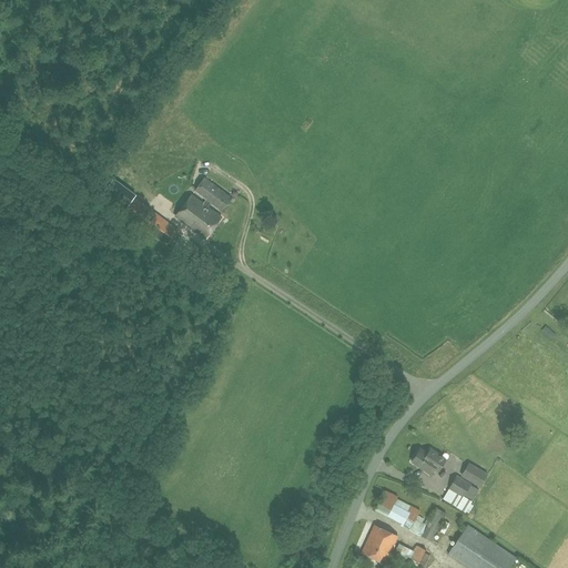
[(129,152),(123,149),(120,154),(124,159),(129,152)]
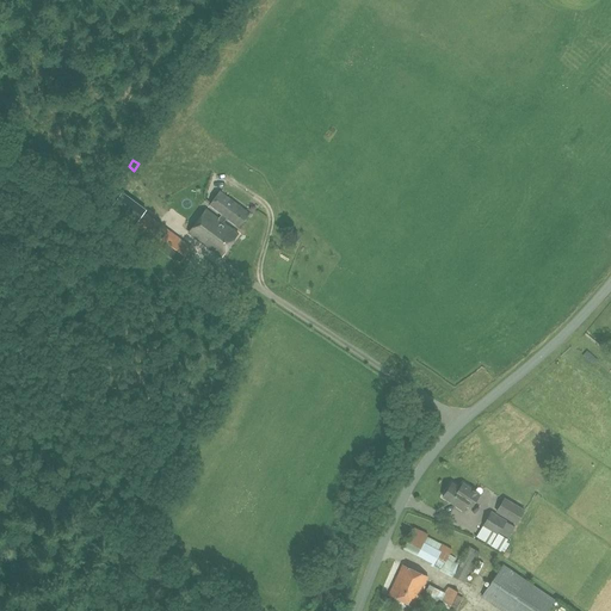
[(221,191),(210,205),(223,214),(220,218),(208,210),(190,233),(222,255),(239,233),(226,222),(228,218),(240,227),(251,213),(221,191)]
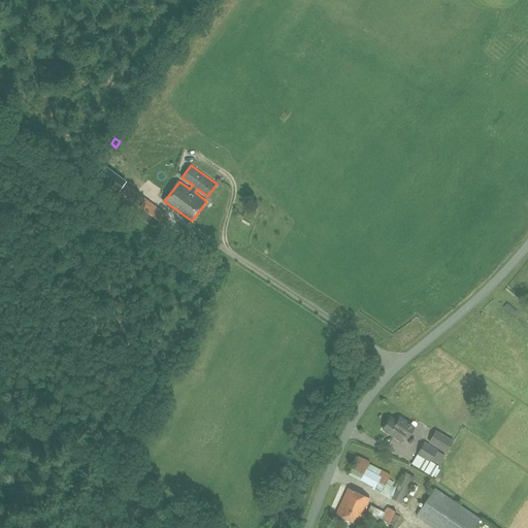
[(125,184),(114,198),(130,209),(140,195),(125,184)]
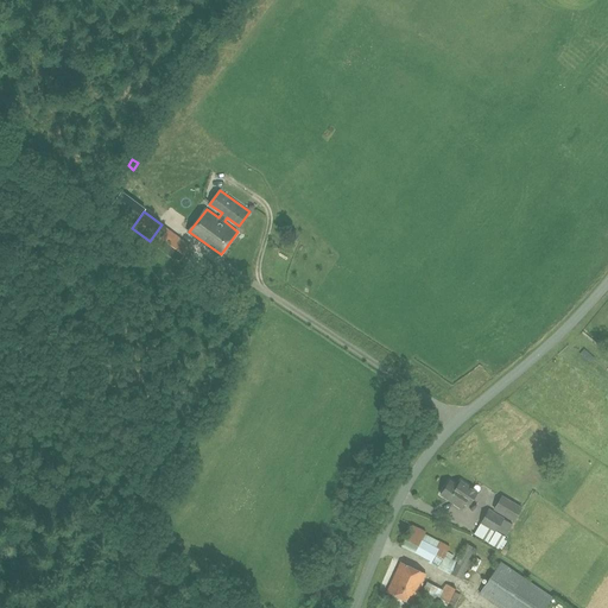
[(190,246),(176,235),(164,252),(179,263),(190,246)]
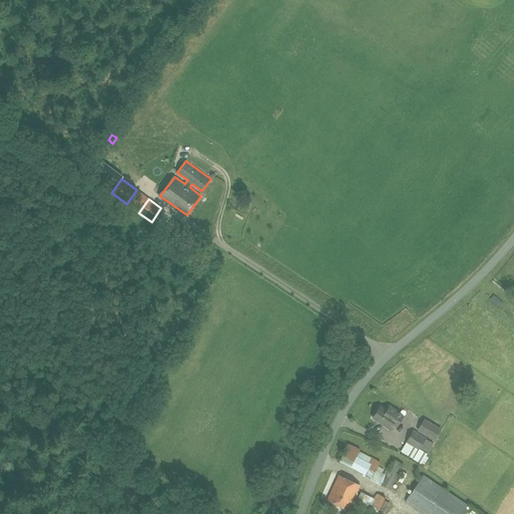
[(390,429),(394,424),(397,427),(402,418),(397,415),(399,412),(390,407),(387,411),(380,406),(372,418),(390,429)]
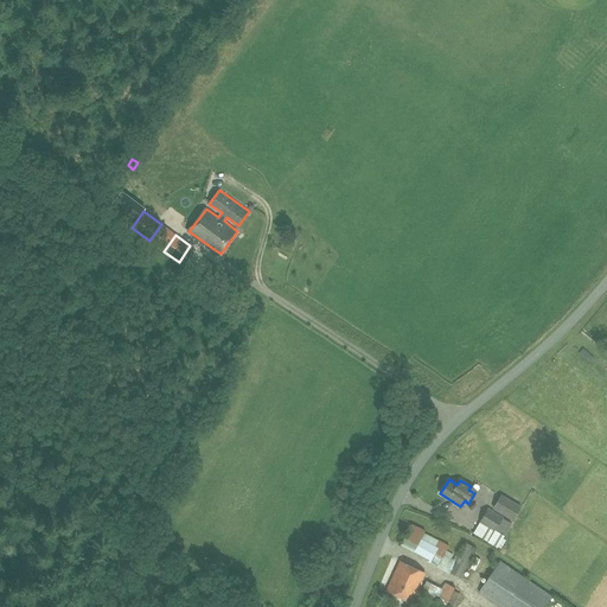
[(492,509),(513,521),(522,506),(500,494),(492,509)]
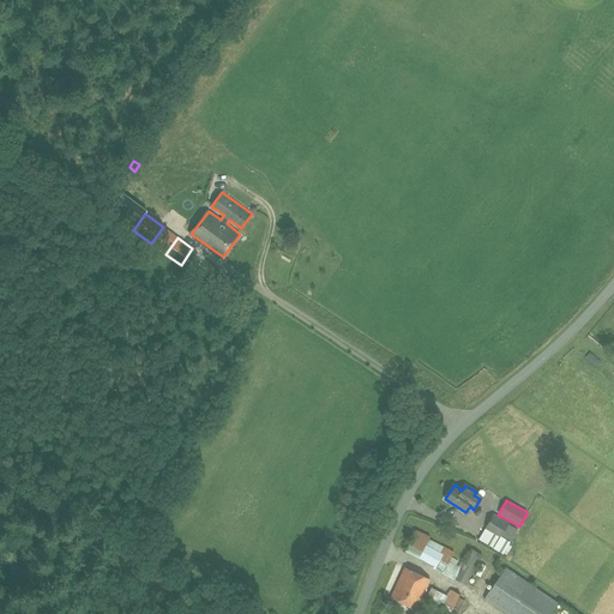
[(504,554),(503,553),(518,529),(494,513),(480,540),(504,554)]
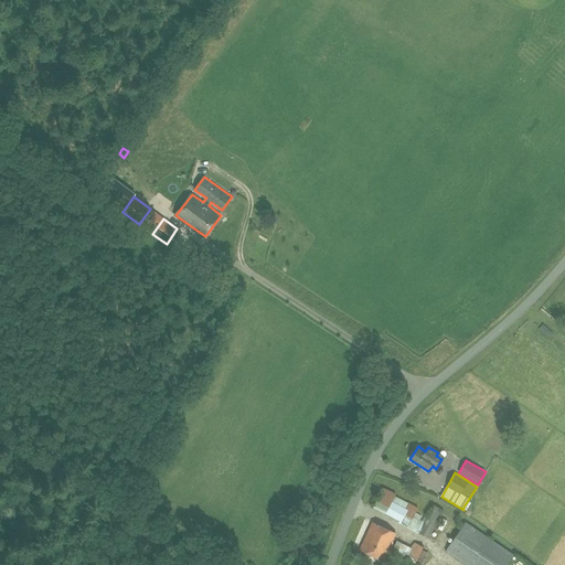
[(435,504),(428,518),(424,516),(422,521),(415,518),(418,513),(416,510),(418,508),(409,503),(408,505),(394,498),(395,494),(383,488),(374,507),(401,520),(400,522),(430,537),(444,510),(435,504)]
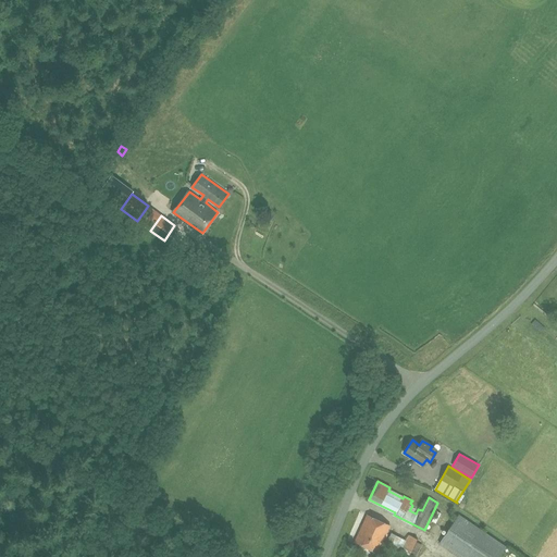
[(381,546),(390,525),(367,515),(355,542),(378,553),(384,555),(386,549),(381,546)]
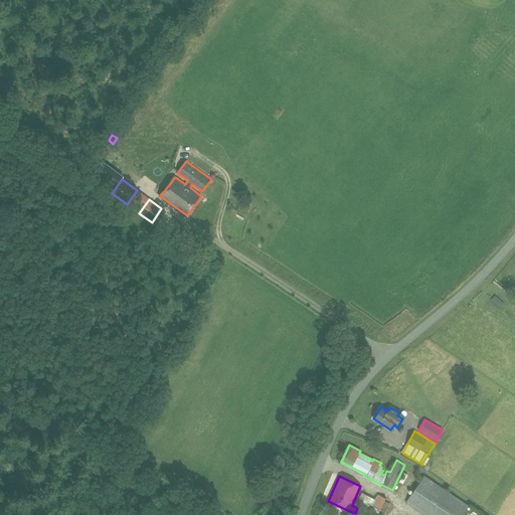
[(425,514),(462,514),(469,506),(424,476),(406,502),(425,514)]
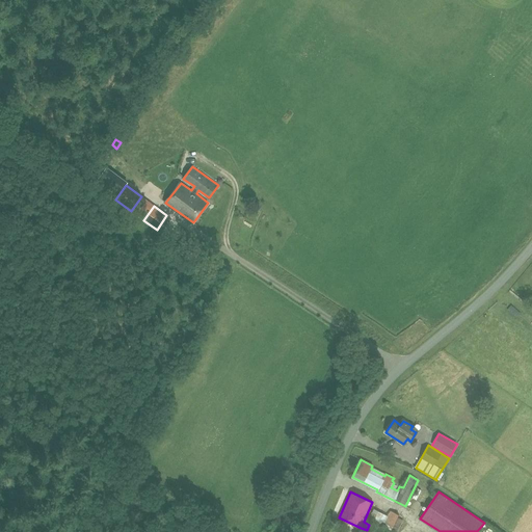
[(396,512),(388,508),(384,513),(372,506),(367,516),(380,524),(382,520),(390,524),(396,512)]
